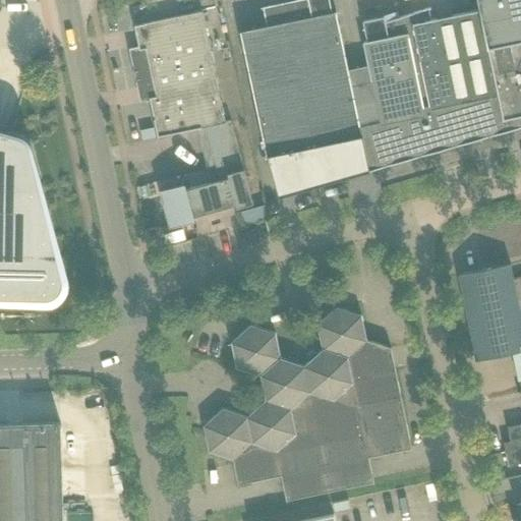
[(364,29),(362,30),(362,31),(364,30),(366,42),(362,43),(370,81),(351,85),(336,11),(332,12),(329,0),(294,0),(261,7),(261,9),(263,8),(266,26),(239,32),(262,136),(266,157),(267,157),(278,195),(278,197),(520,127),(520,0),(477,0),(479,9),(430,19),(428,9),(430,8),(430,7),(385,22),(384,17),(362,21),(364,29)]
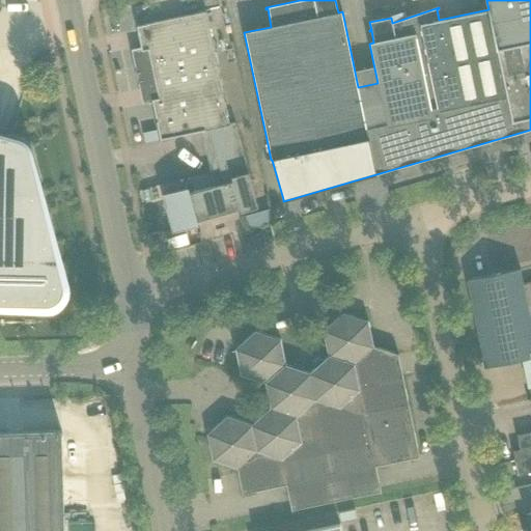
[(142,50),(134,51),(142,93),(150,91),(161,140),(202,131),(218,186),(188,193),(187,189),(164,195),(173,230),(196,224),(196,221),(241,210),(241,212),(257,206),(234,122),(229,123),(205,11),(137,26),(142,50)]
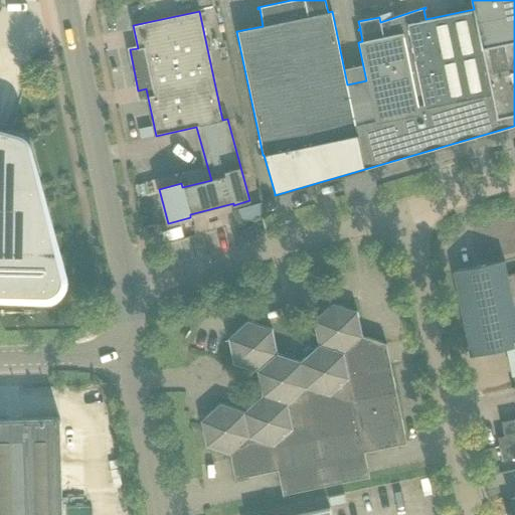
[(64,280),(63,278),(29,144),(29,142),(27,140),(26,138),(24,136),(21,135),(0,128),(0,295),(48,296),(52,296),(54,295),(55,295),(57,294),(59,292),(61,289),(62,288),(63,285),(63,283),(64,280)]
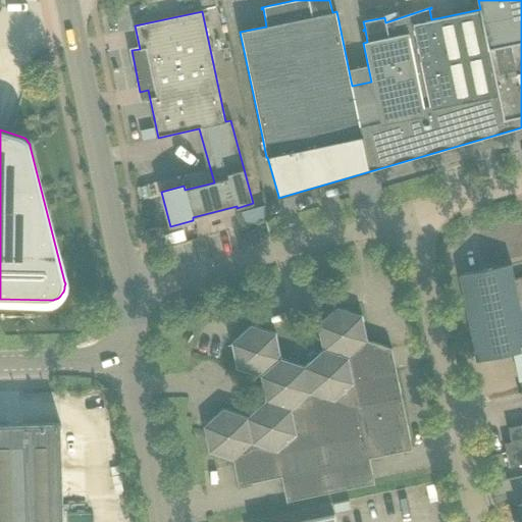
[(145,230),(147,242),(158,240),(156,228),(145,230)]
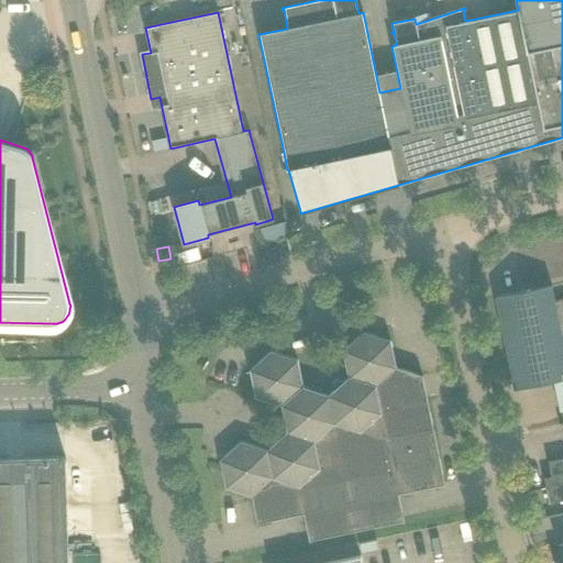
[(562,410),(562,343),(551,285),(495,297),(515,390),(552,382),(559,411),(562,410)]
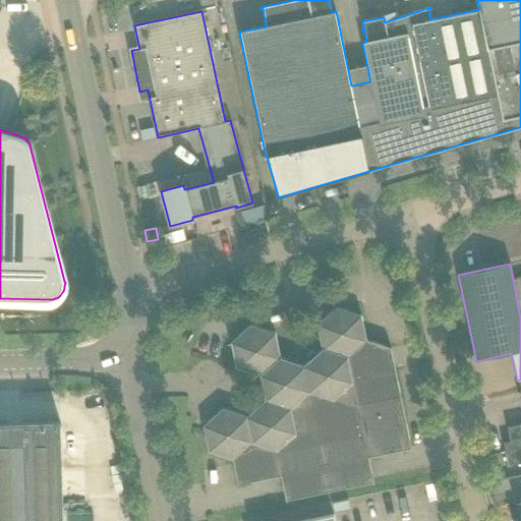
[(266,400),(247,416),(223,409),(209,421),(205,433),(209,452),(232,459),(238,484),(281,475),(286,501),(373,482),(368,458),(411,449),(391,348),(366,340),(361,315),(344,309),(331,312),(316,325),(322,349),(303,365),(280,358),(275,334),(250,326),(236,337),(232,350),(236,368),(261,375),(266,400)]
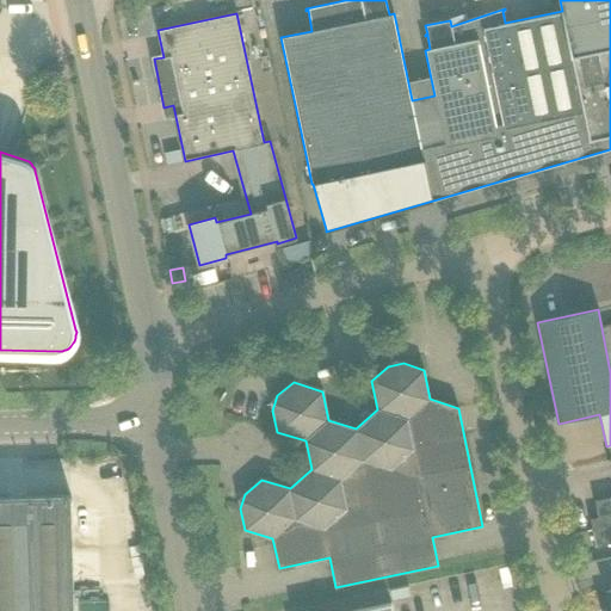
[(73,610),(71,497),(0,498),(0,610),(73,610)]
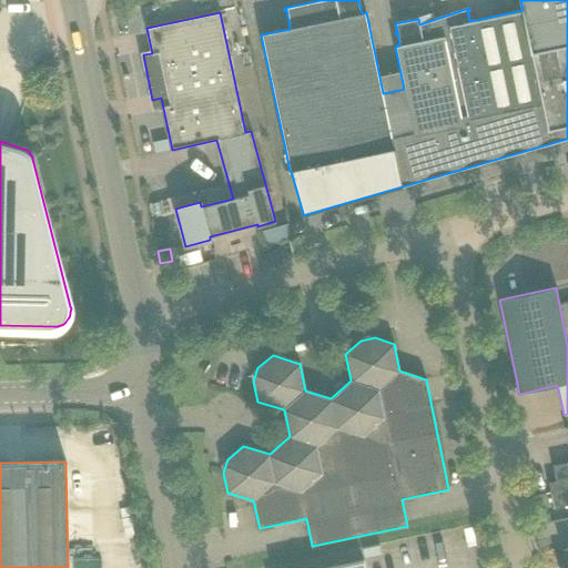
[(556,482),(548,483),(554,508),(567,505),(567,462),(553,466),(556,482)]
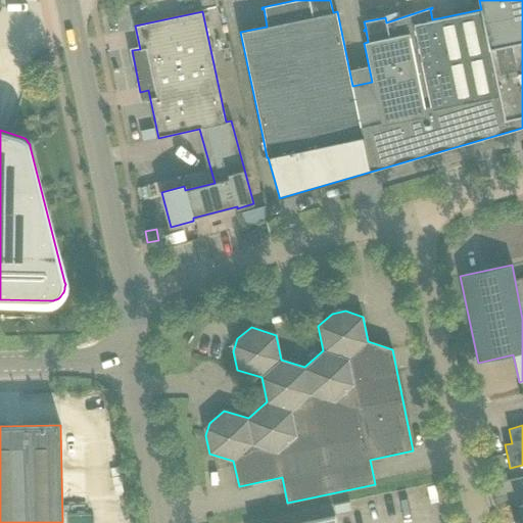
[(515,522),(514,522),(522,522),(522,505),(519,506),(522,521),(515,522)]
